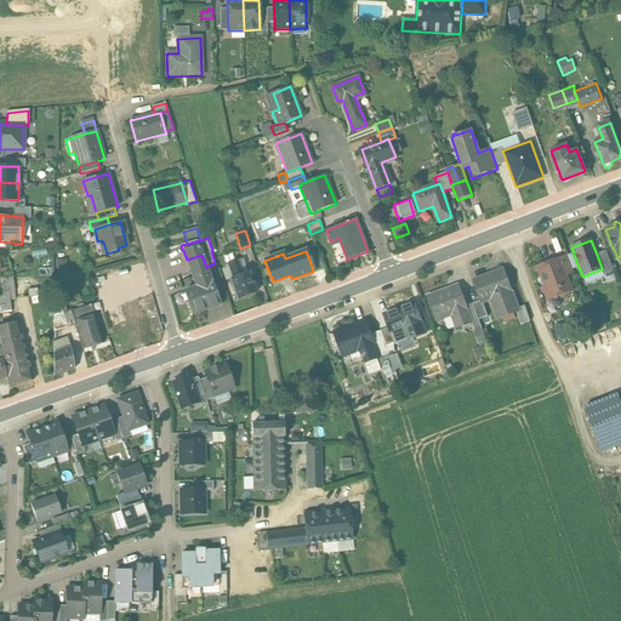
[(614,271),(607,251),(597,255),(602,268),(602,269),(604,275),(614,271)]
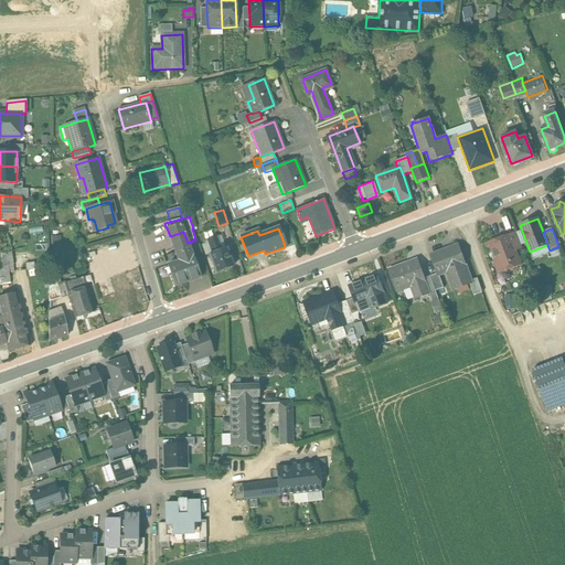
[(183,232),(170,236),(179,262),(192,256),(188,243),(183,232)]
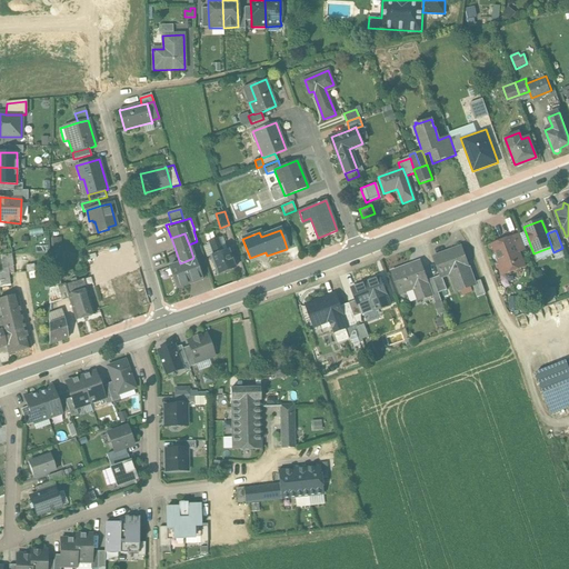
[(519,233),(512,237),(519,252),(526,250),(519,233)]
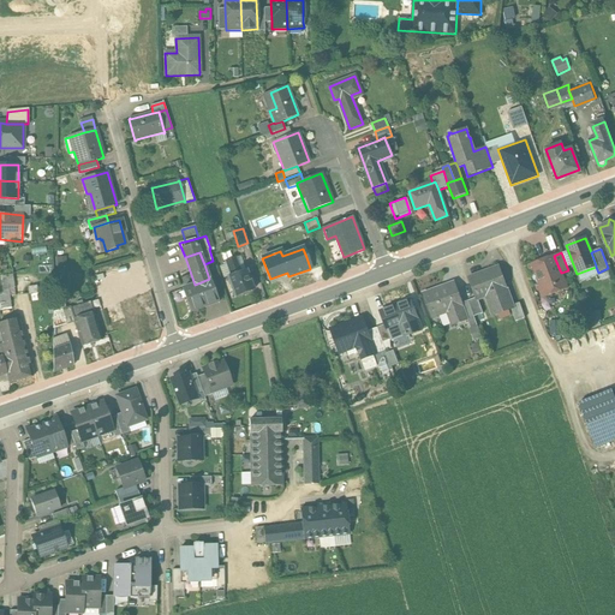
[(315,254),(306,257),(310,268),(310,269),(310,270),(320,267),(315,254)]
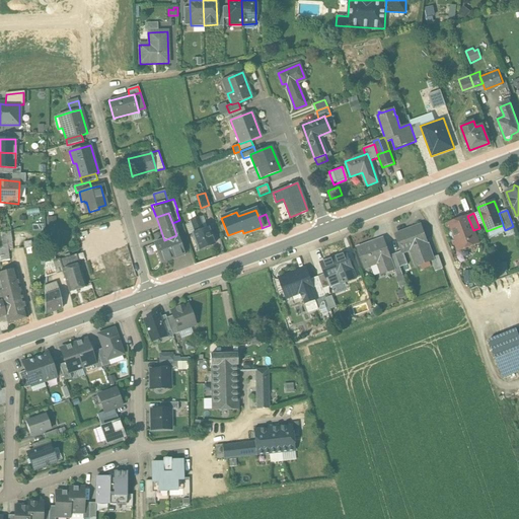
[(467,216),(449,222),(460,250),(478,243),(473,230),(467,216)]
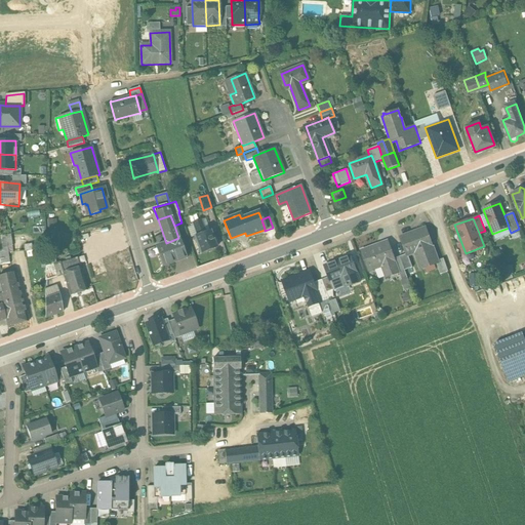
[(201,220),(192,224),(197,235),(205,232),(201,220)]
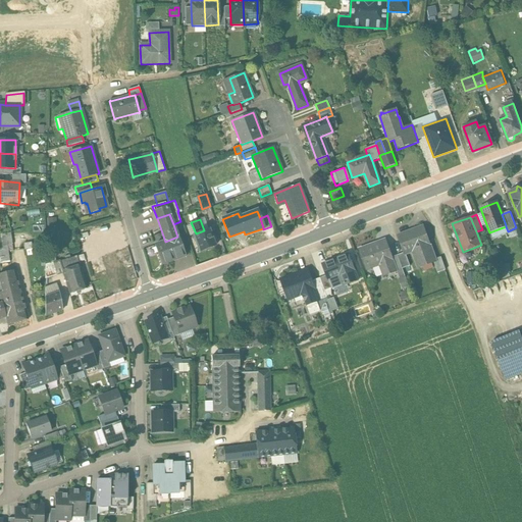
[(434,259),(423,226),(398,236),(404,252),(405,254),(406,254),(413,251),(418,267),(433,261),(435,260),(434,259)]
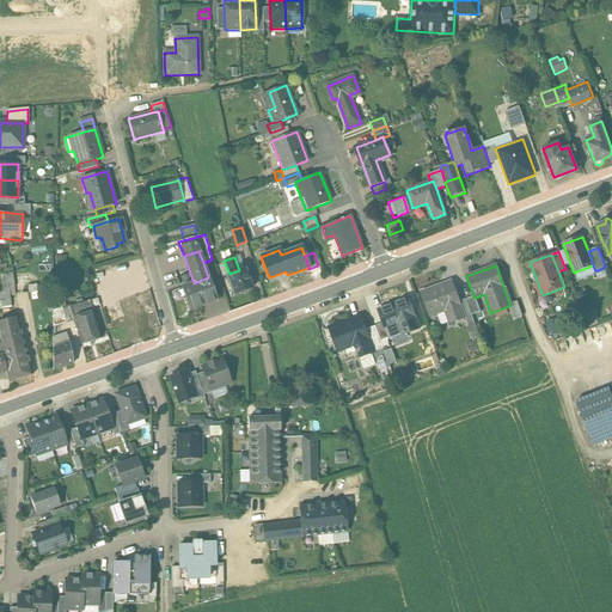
[(230,274),(226,275),(234,295),(252,289),(245,269),(239,270),(230,274)]
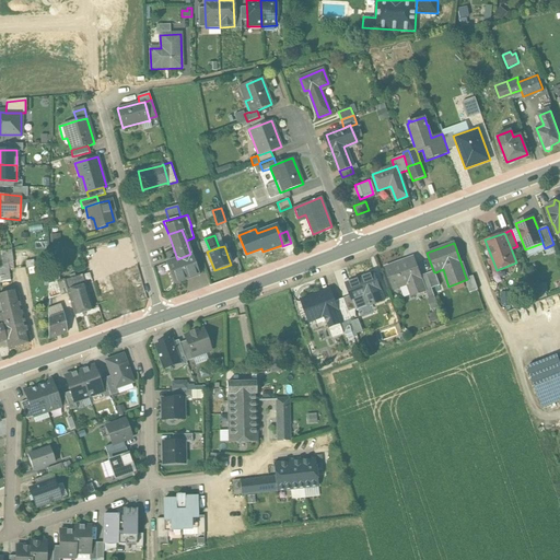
[(12,251),(0,253),(0,263),(9,261),(13,261),(12,251)]
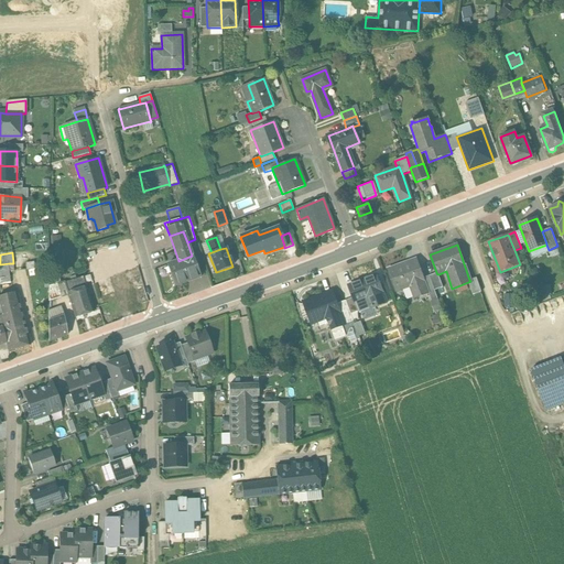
[(179,261),(167,264),(175,286),(201,277),(193,256),(192,256),(179,261)]
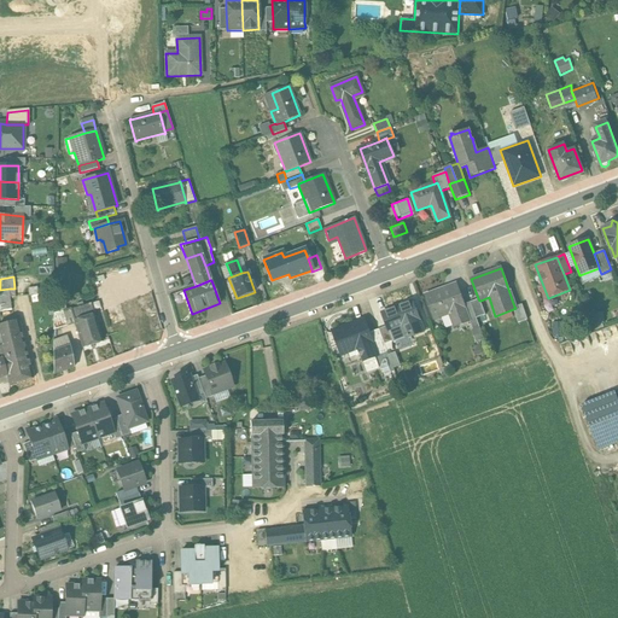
[(456,285),(427,296),(436,319),(452,313),(456,325),(470,320),(464,304),(456,285)]
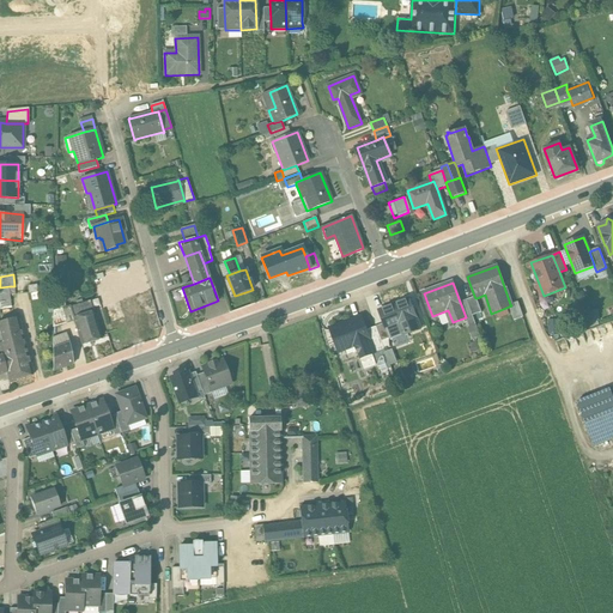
[(145,331),(144,327),(150,326),(140,295),(131,298),(131,295),(116,299),(117,302),(109,305),(120,338),(145,331)]
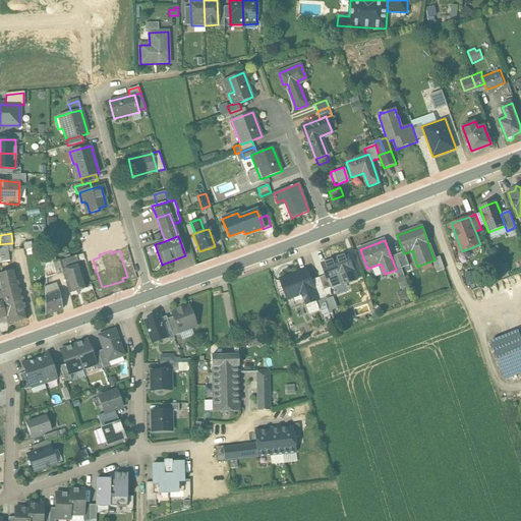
[(405,253),(404,253),(403,251),(397,254),(401,268),(409,265),(405,253)]
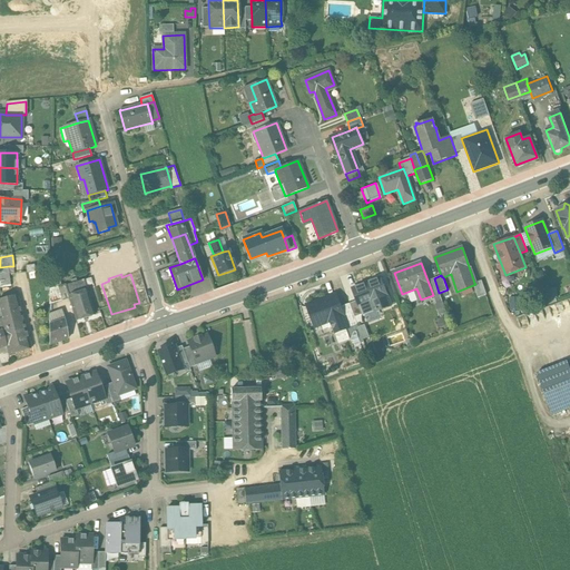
[(439,293),(434,278),(428,281),(433,295),(439,293)]
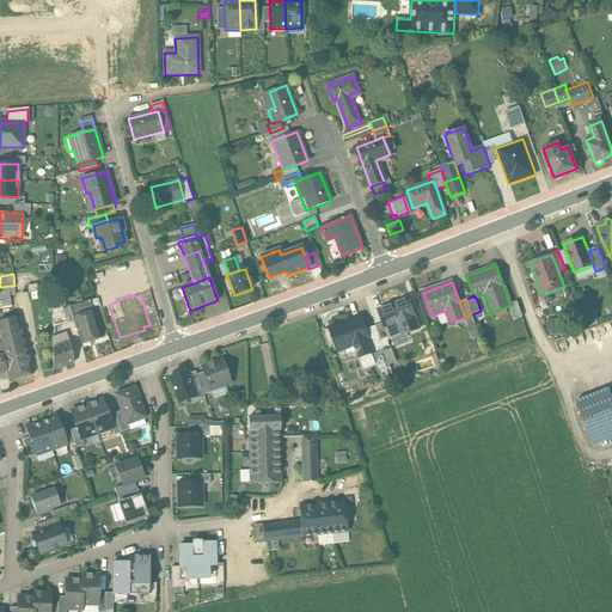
[(71,306),(69,306),(73,317),(74,320),(81,344),(102,338),(93,311),(90,300),(77,305),(71,306)]
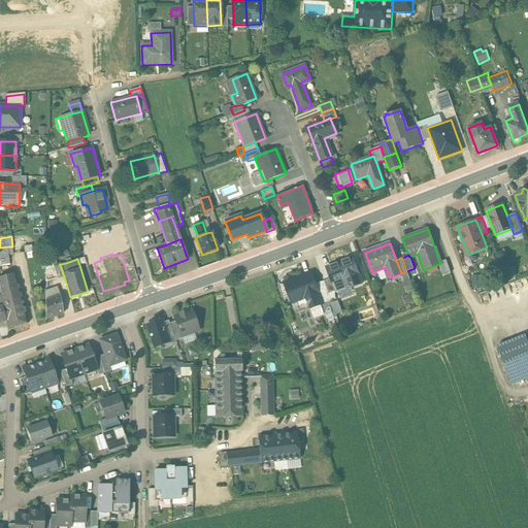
[(353,259),(327,268),(331,279),(332,284),(334,283),(345,278),(349,287),(348,287),(348,288),(345,289),(347,290),(362,284),(353,259)]
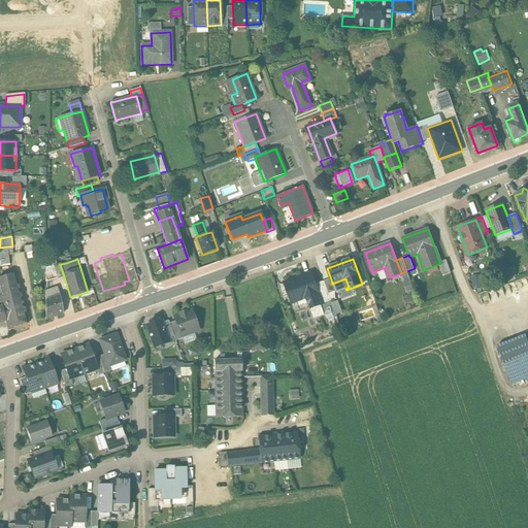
[(446,259),(439,262),(440,263),(438,264),(442,275),(451,272),(446,259)]
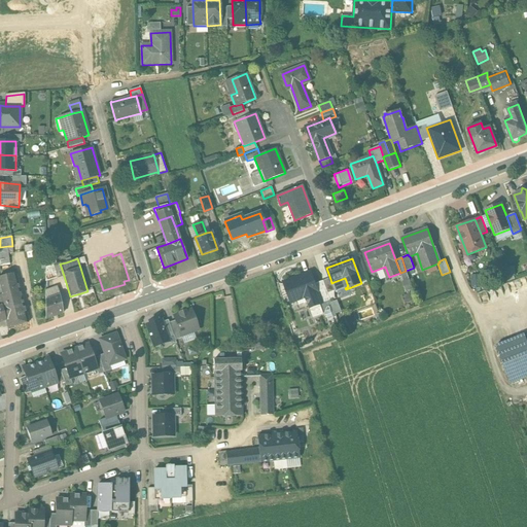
[(60,262),(45,268),(45,282),(64,276),(63,273),(60,264),(61,264),(60,262)]
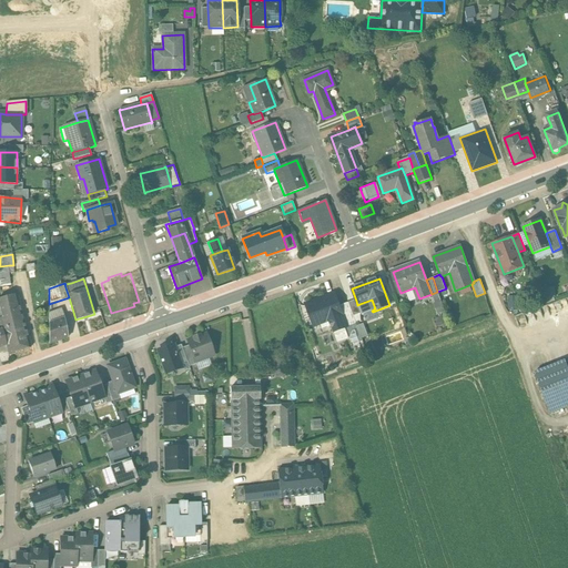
[(14,294),(0,297),(0,312),(1,317),(19,313),(14,294)]
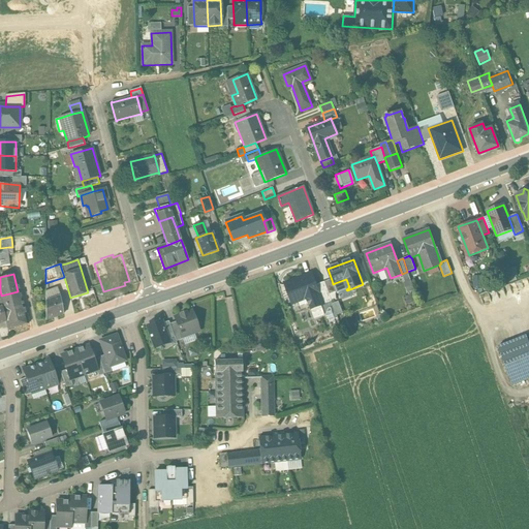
[(313,275),(286,285),(293,305),(308,300),(311,310),(324,306),(317,286),(313,275)]
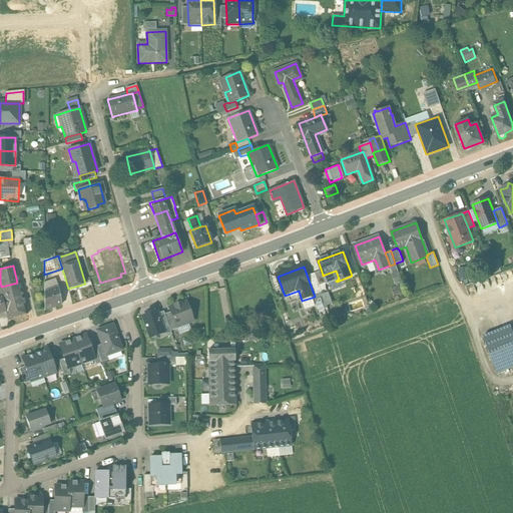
[(323,276),(322,272),(315,275),(320,288),(328,284),(325,275),(323,276)]
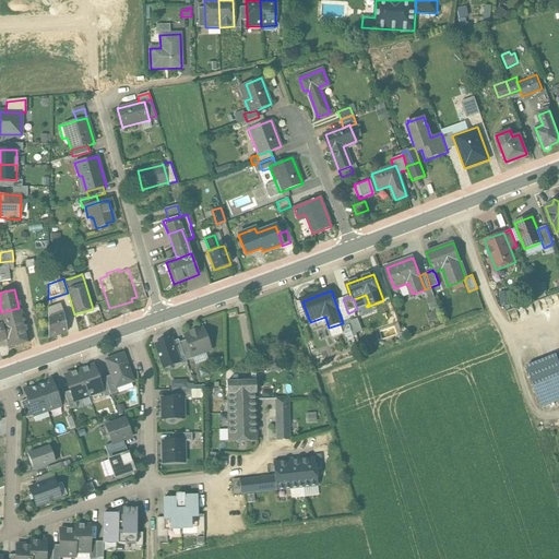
[(348,313),(343,299),(335,302),(343,323),(351,320),(348,313)]
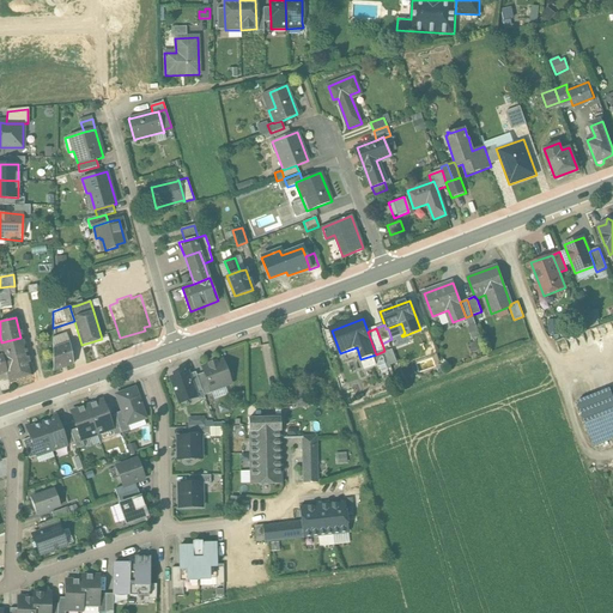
[(66,334),(53,339),(53,371),(73,364),(70,343),(66,334)]
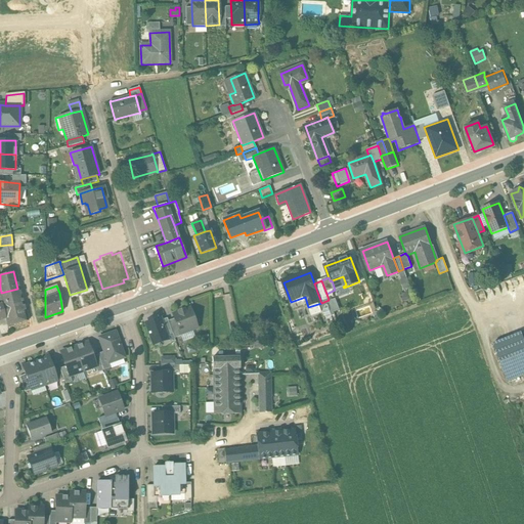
[(1,293),(0,293),(0,302),(0,304),(4,318),(5,323),(26,317),(17,289),(1,293)]
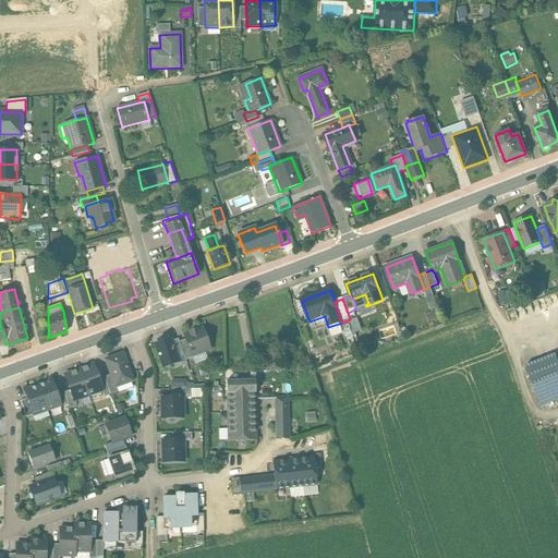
[(356,325),(358,331),(362,330),(360,318),(353,320),(354,325),(356,325)]
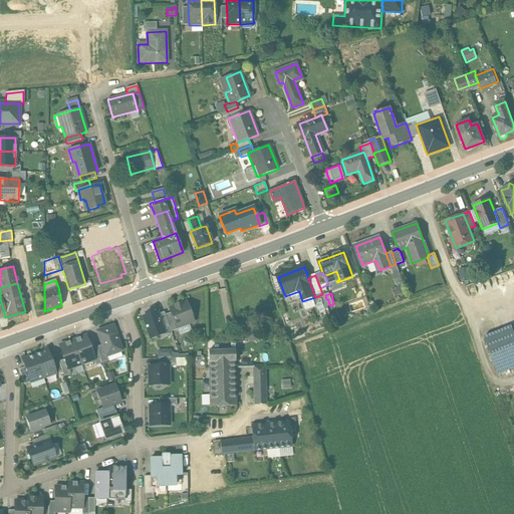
[(187,302),(181,304),(180,303),(175,305),(175,306),(170,308),(171,313),(177,328),(177,327),(194,322),(187,302)]
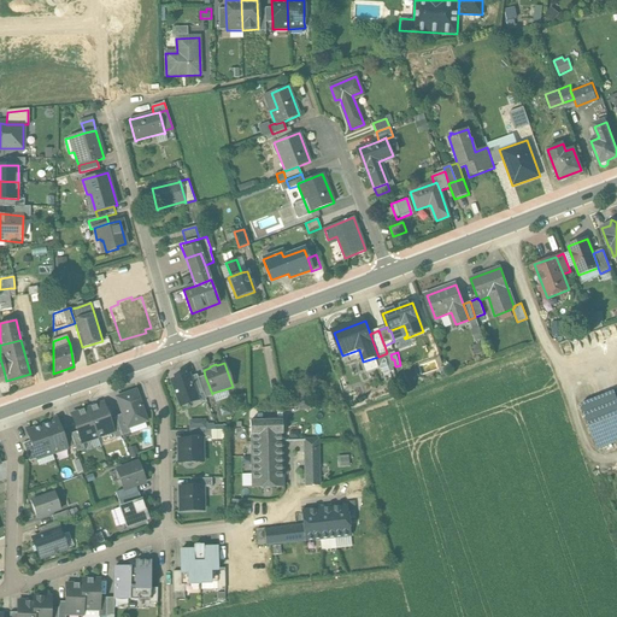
[(189,375),(183,376),(183,375),(175,377),(176,380),(170,381),(180,406),(198,400),(197,395),(189,377),(189,375)]
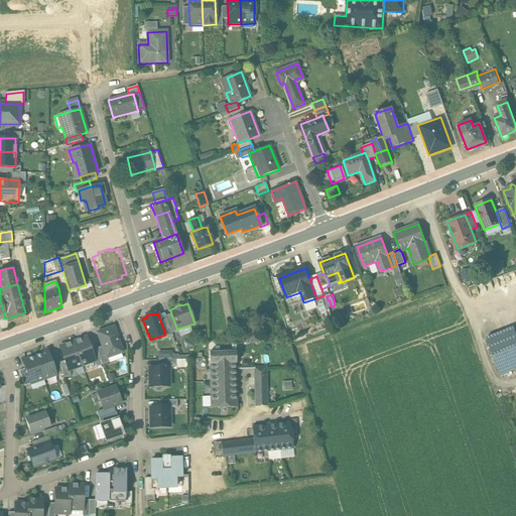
[(165,316),(164,313),(158,315),(164,331),(169,329),(165,316)]
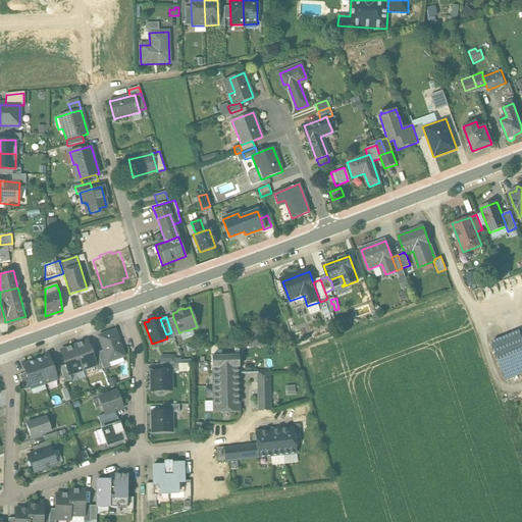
[(173,318),(167,320),(171,332),(173,337),(180,334),(179,332),(179,333),(173,318)]
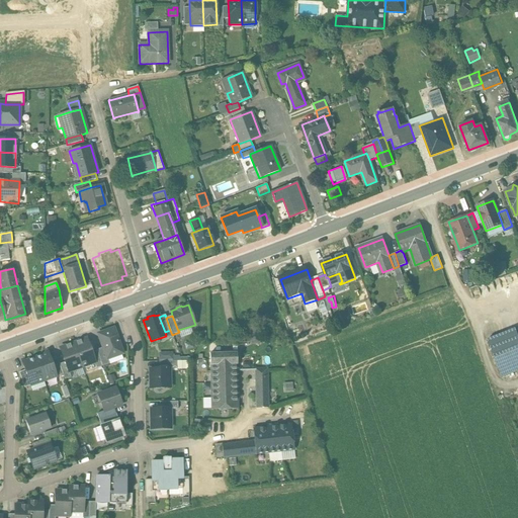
[(113,329),(98,334),(103,348),(107,359),(122,353),(113,329)]
